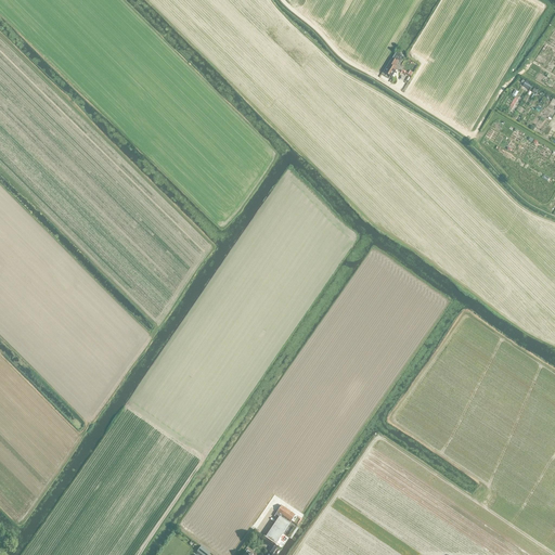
[(384,72),(391,77),(397,69),(392,66),(394,65),(392,64),(392,63),(394,63),(396,59),(400,62),(403,57),(396,53),(384,72)]
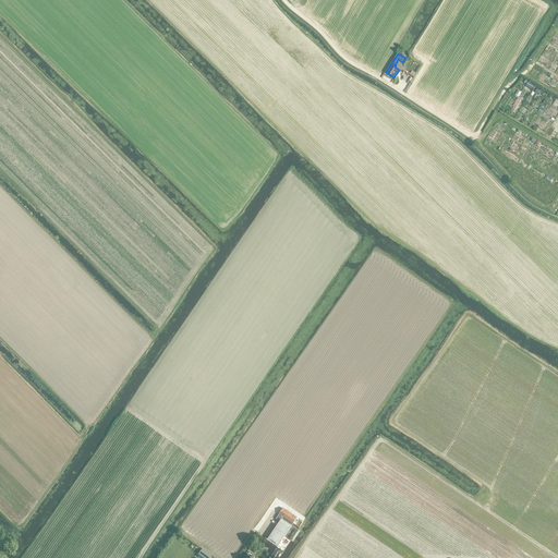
[(69,106),(62,100),(59,104),(65,109),(69,106)]
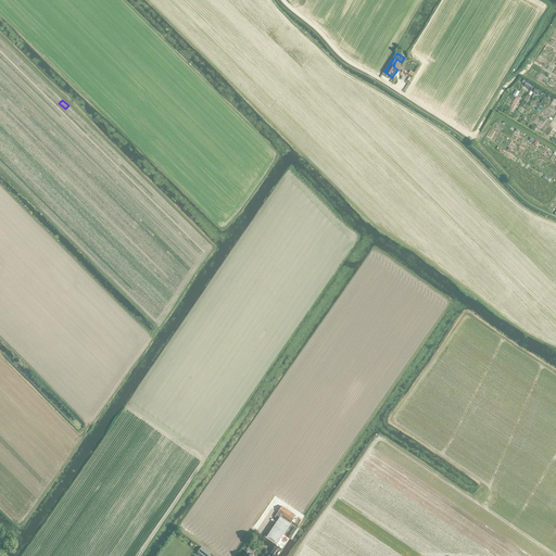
[(282,506),(278,513),(292,522),(297,516),(282,506)]
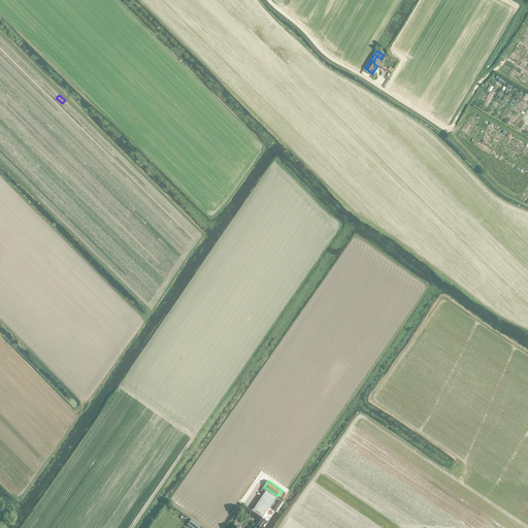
[(275,498),(266,492),(254,510),(263,517),(275,498)]
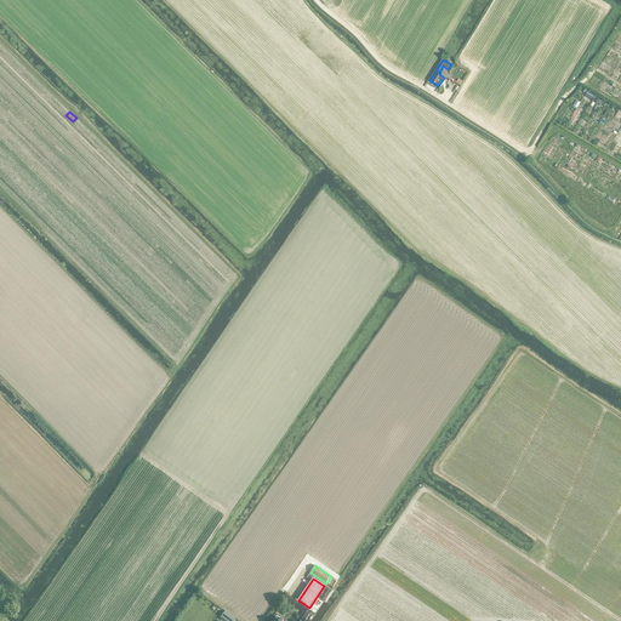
[(306,620),(311,613),(305,608),(300,616),(306,620)]
